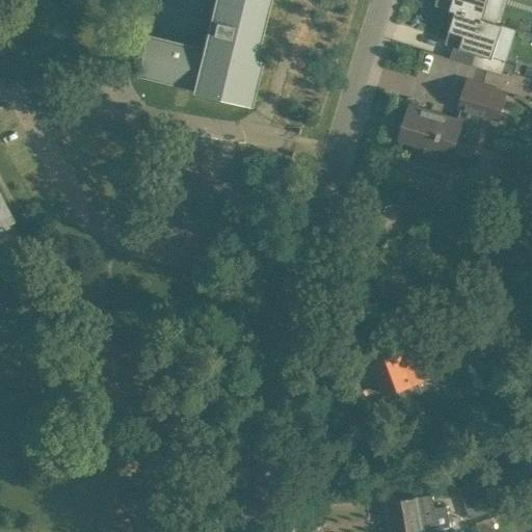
[(136,74),(178,83),(193,87),(192,89),(249,103),(260,60),(254,58),(267,0),(214,0),(203,48),(147,34),(136,74)]
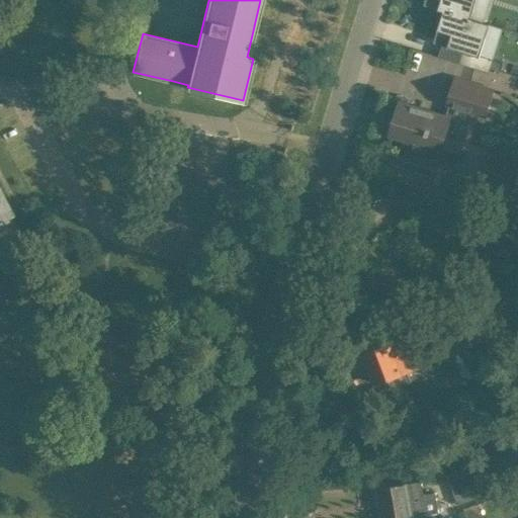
[(425,0),(424,4),(444,10),(470,18),(476,0),(425,0)]
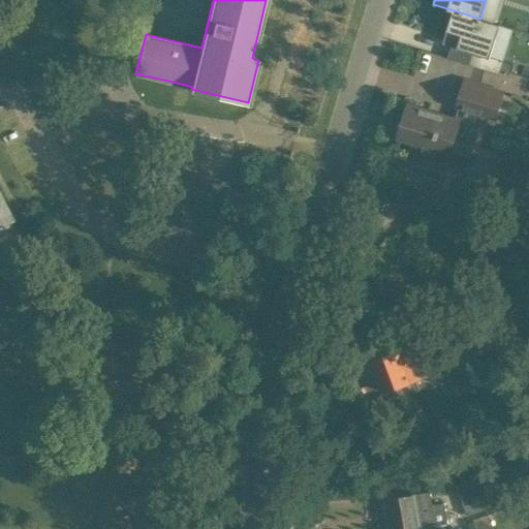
[(503,61),(490,57),(500,25),(494,23),(480,19),(454,10),(443,42),(452,45),(473,52),(469,64),(491,71),(500,73),(501,68),(503,61)]
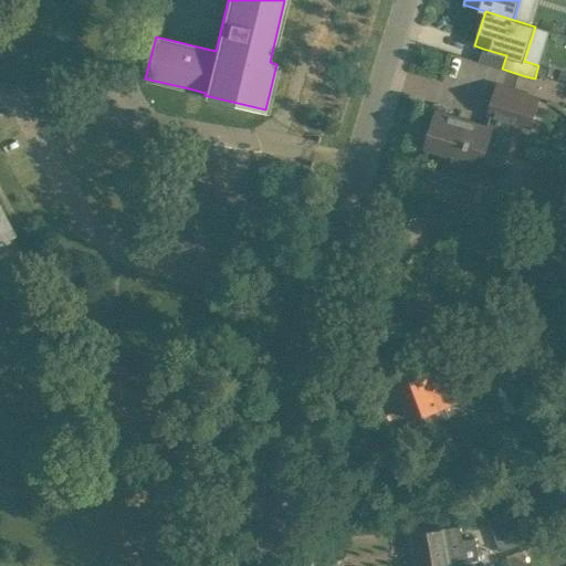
[(551,67),(540,64),(538,65),(536,73),(547,76),(551,67)]
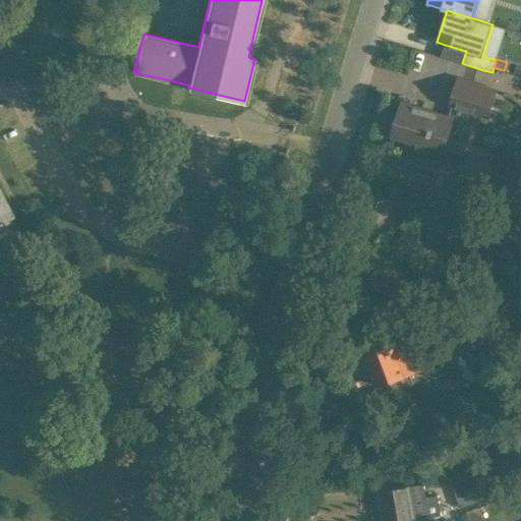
[(452,75),(446,105),(488,113),(495,84),(452,75)]
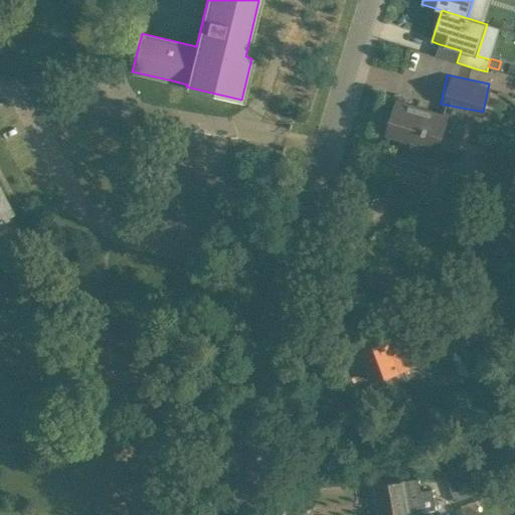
[(448,117),(398,101),(388,133),(407,139),(406,145),(455,160),(461,141),(442,135),(448,117)]
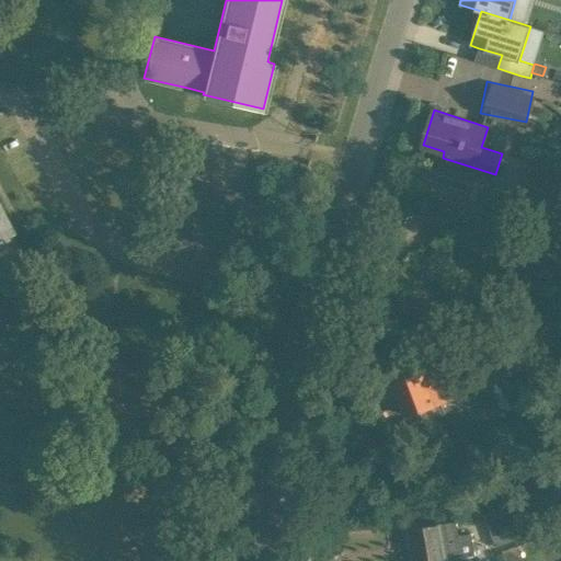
[(0,243),(10,239),(7,233),(12,230),(0,206),(0,243)]
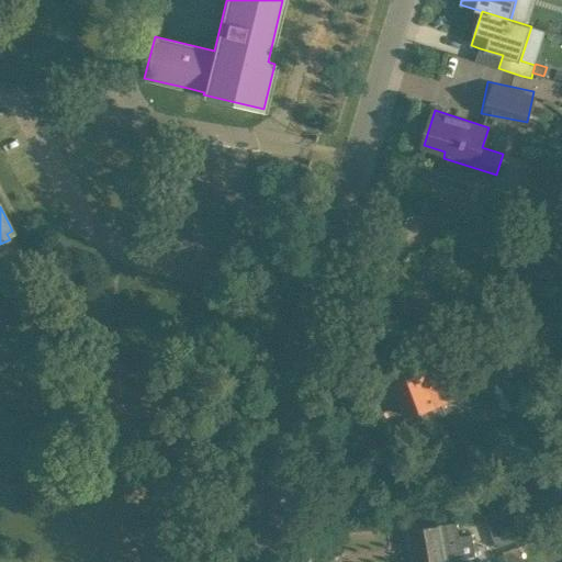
[(444,363),(415,375),(395,383),(407,416),(420,411),(425,422),(446,414),(441,402),(457,396),(444,363)]
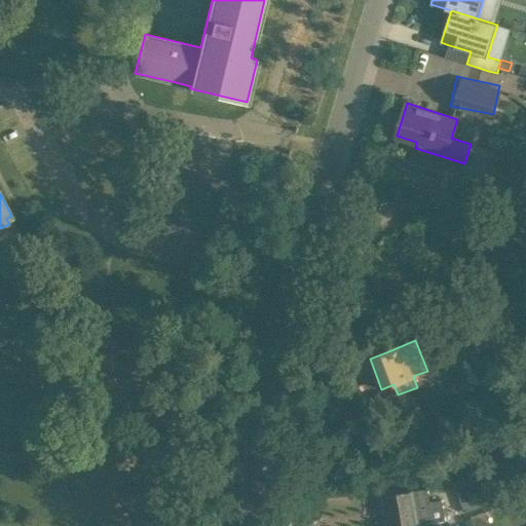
[(479,508),(467,477),(454,482),(466,513),(479,508)]
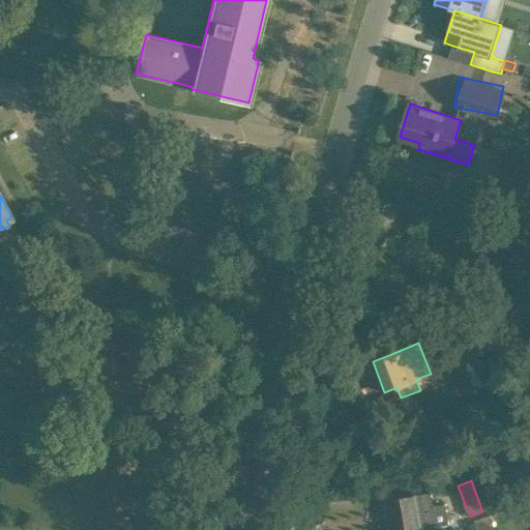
[(434,505),(432,492),(387,500),(392,529),(421,529),(422,529),(450,524),(446,503),(434,505)]
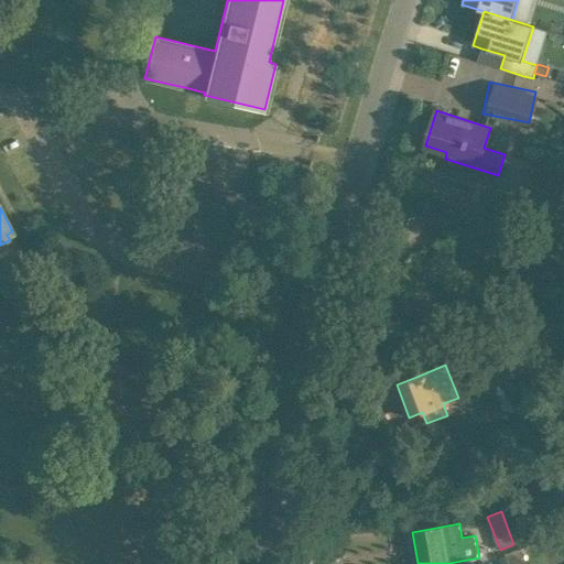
[(508,563),(527,563),(521,548),(505,553),(508,563)]
